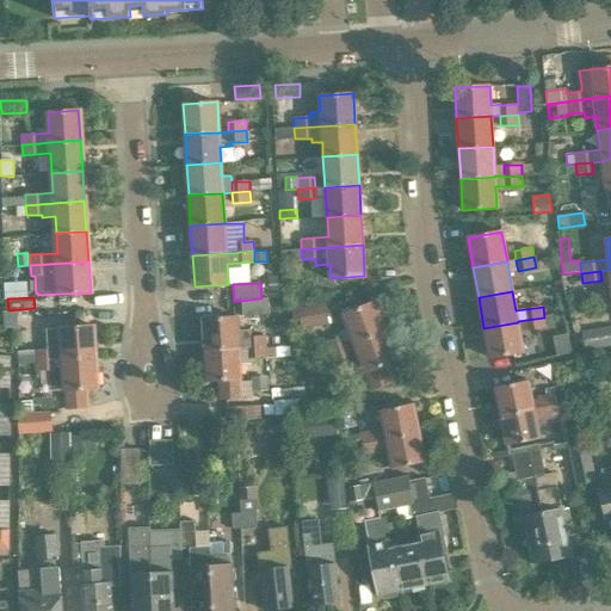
[(261,298),(241,301),(242,315),(270,314),(269,298),(261,298)]
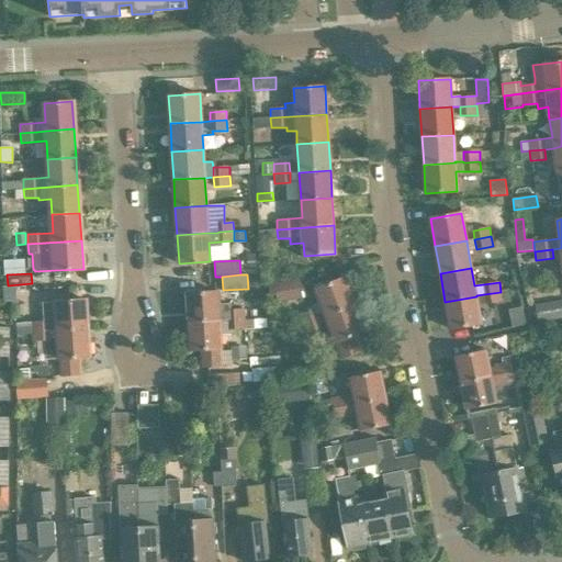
[(299,315),(302,325),(355,305),(345,278),(315,290),(322,306),(299,315)]
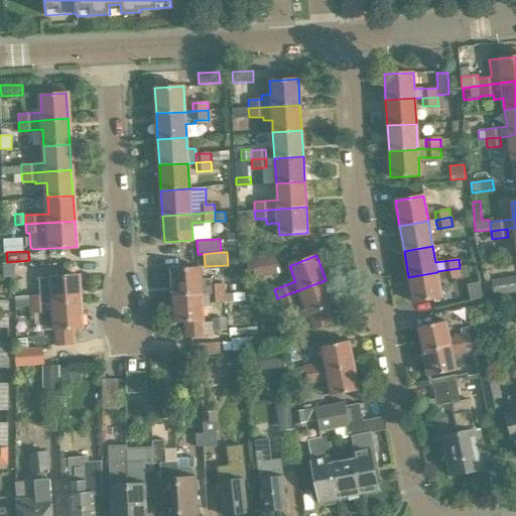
[(247,262),(250,279),(282,273),(278,256),(247,262)]
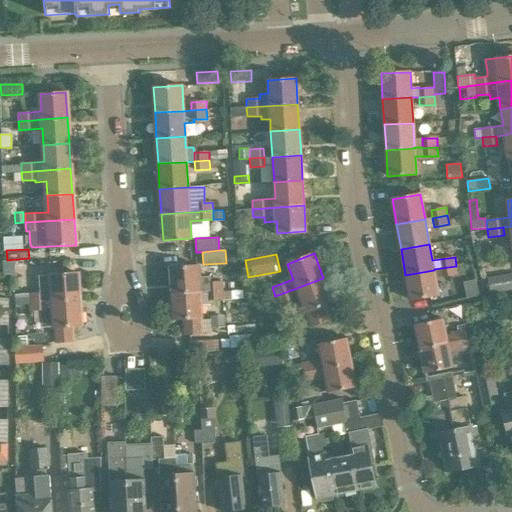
[(171,267),(172,293),(223,289),(222,281),(208,282),(208,281),(199,282),(198,266),(171,267)]
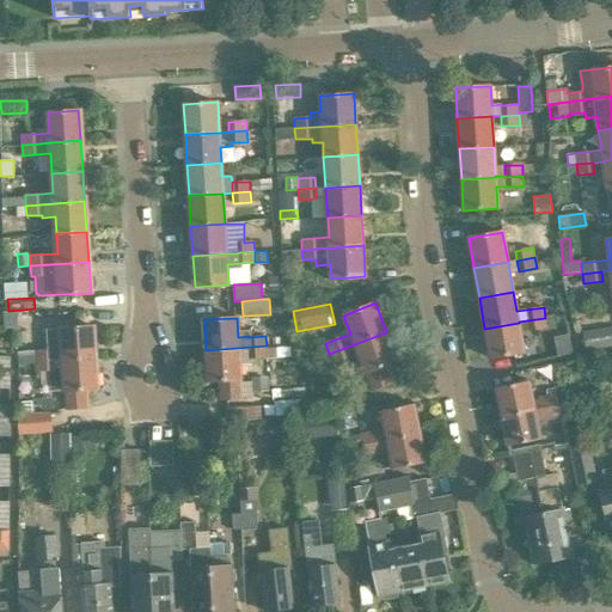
[(545,318),(527,320),(528,331),(548,328),(545,318)]
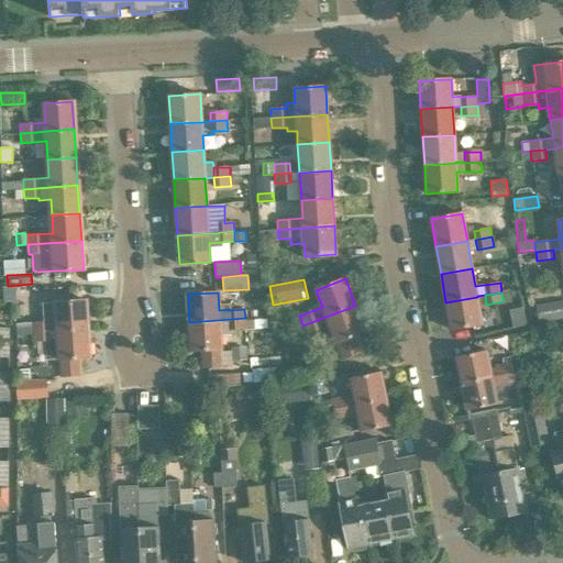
[(477,297),(445,302),(451,330),(482,324),(477,297)]
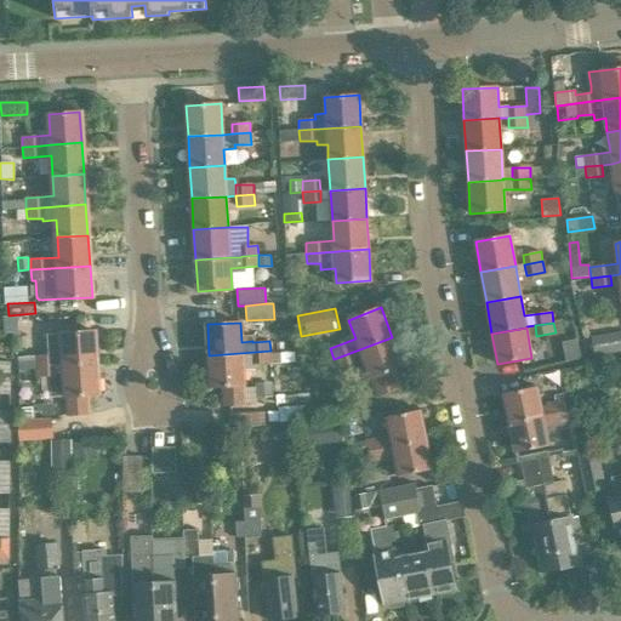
[(35,355),(35,366),(97,363),(95,331),(49,335),(50,354),(35,355)]
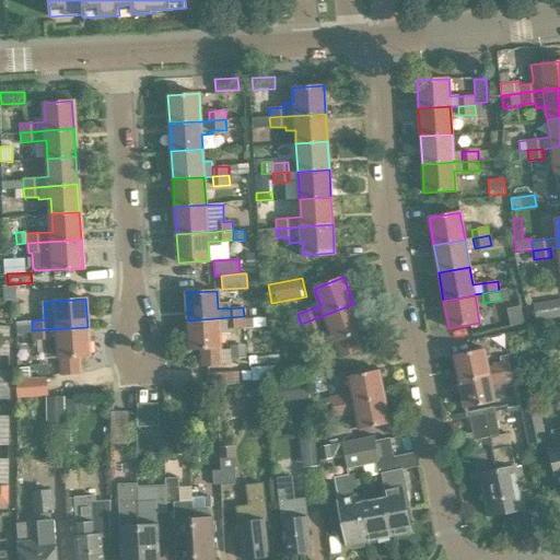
[(533,304),(536,321),(559,316),(559,300),(533,304)]
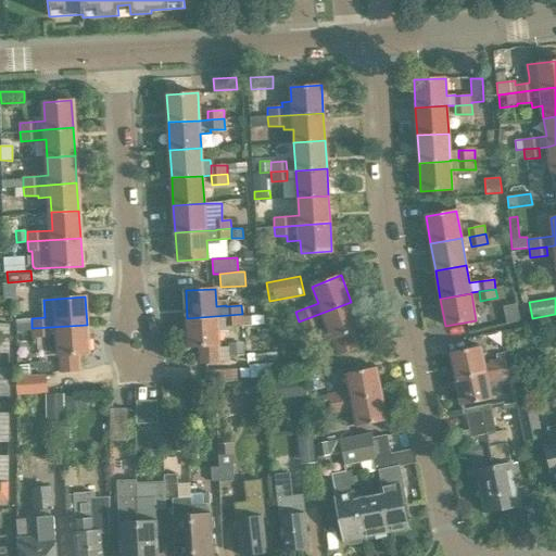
[(351,302),(299,321),(302,330),(325,320),(332,339),(333,339),(339,354),(356,348),(351,332),(361,328),(351,302)]
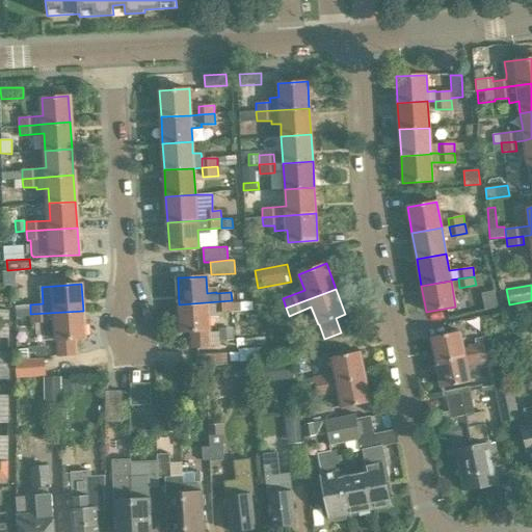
[(244,292),(231,292),(232,300),(232,301),(245,301),(244,292)]
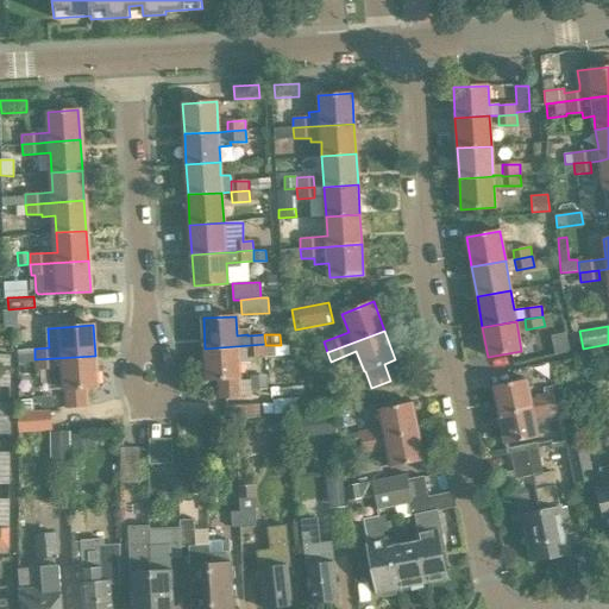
[(265,344),(205,349),(207,378),(219,378),(220,396),(239,395),(238,377),(239,377),(238,363),(250,363),(250,356),(265,355),(265,344)]
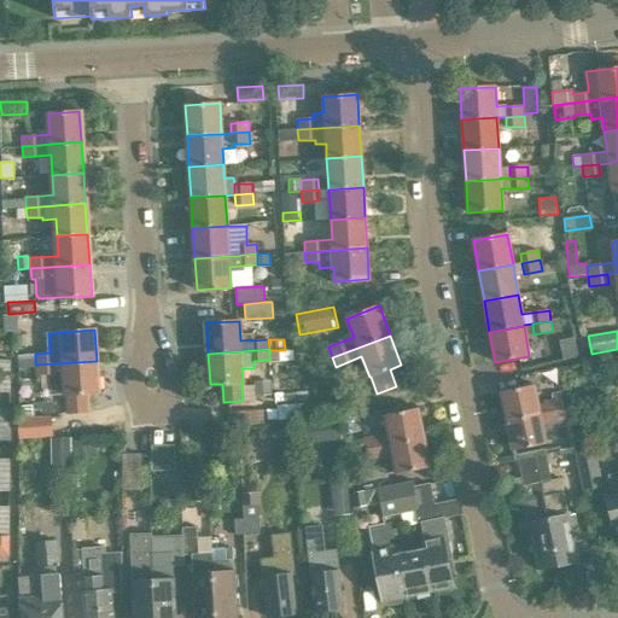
[(97,361),(35,365),(36,375),(52,374),(52,379),(64,377),(65,394),(66,394),(68,412),(88,410),(87,392),(98,391),(97,361)]
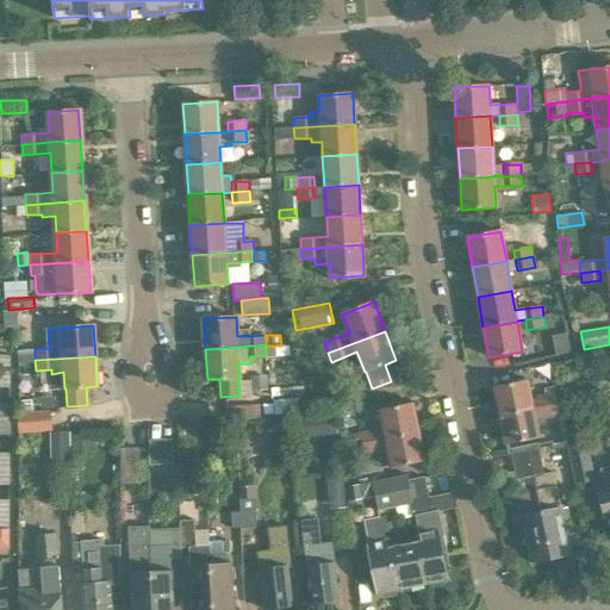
[(0,358),(0,371),(11,371),(11,358),(0,358)]
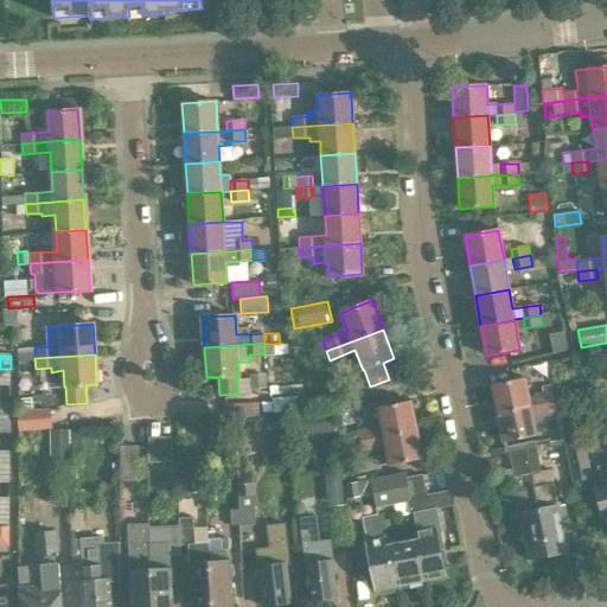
[(11,369),(0,369),(0,383),(10,384),(11,369)]
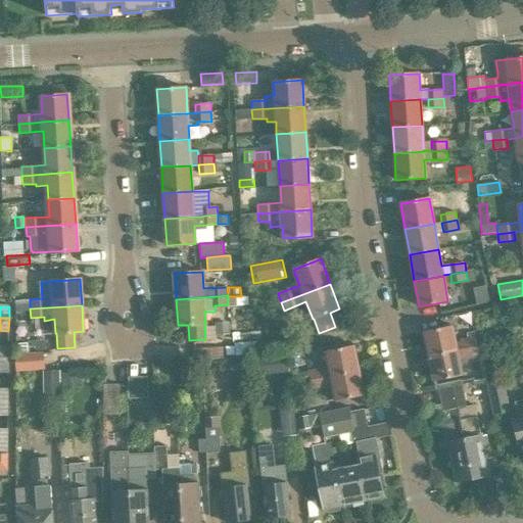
[(216,323),(216,335),(229,334),(229,322),(216,323)]
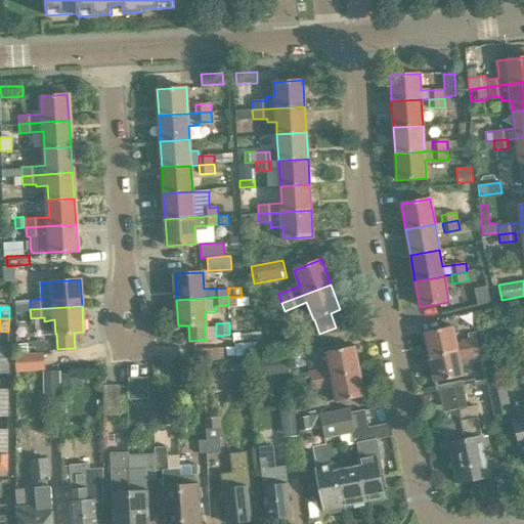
[(424,332),(430,357),(478,347),(476,339),(462,342),(462,343),(456,344),(452,326),(424,332)]
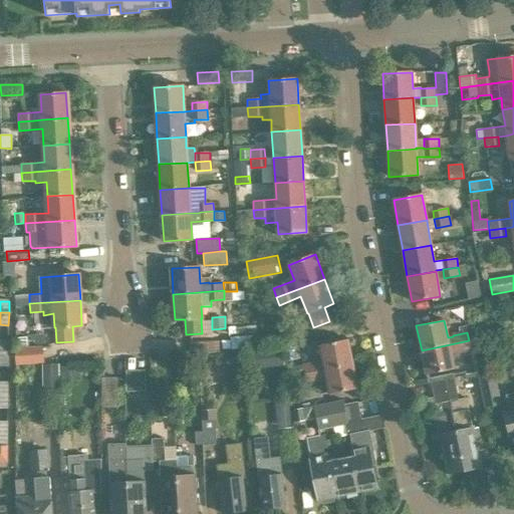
[(262,335),(263,346),(285,344),(284,334),(262,335)]
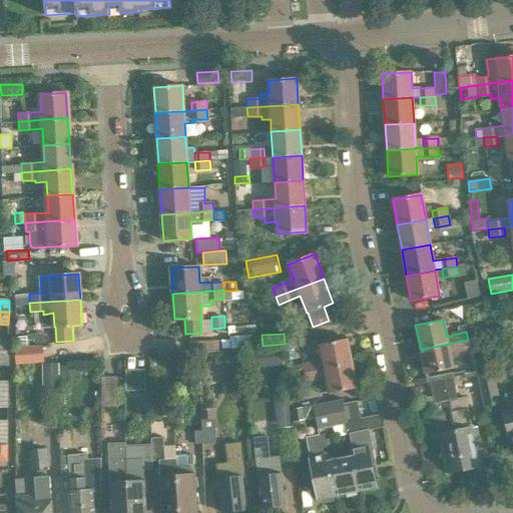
[(229,338),(230,349),(261,347),(260,336),(229,338)]
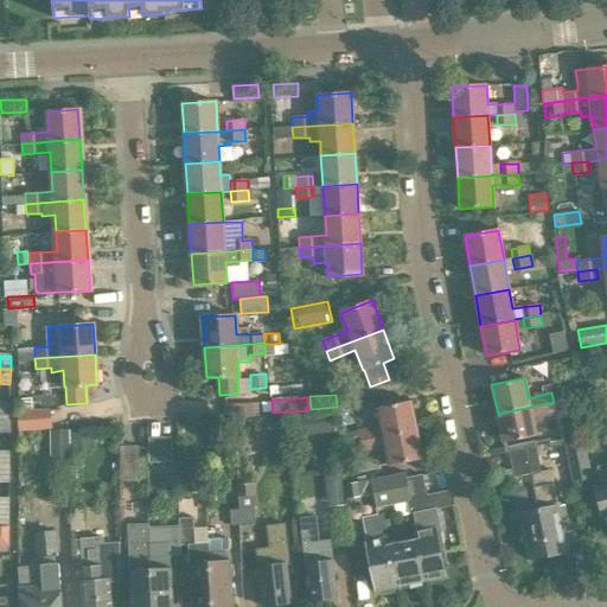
[(19,400),(20,410),(31,410),(31,398),(19,400)]
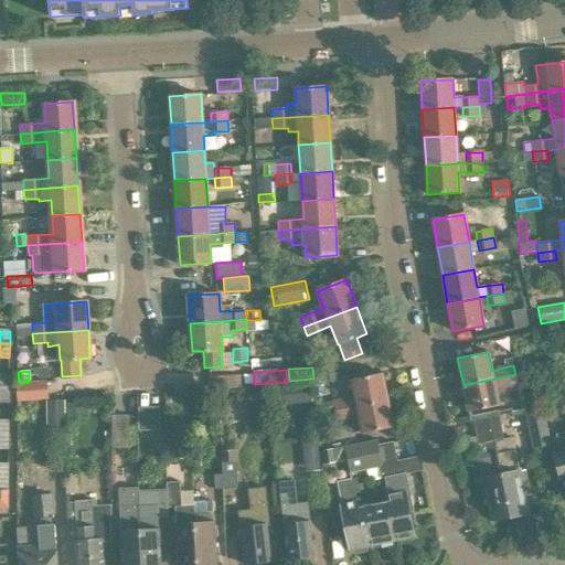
[(333,401),(336,411),(387,401),(382,373),(352,380),(355,396),(333,401)]
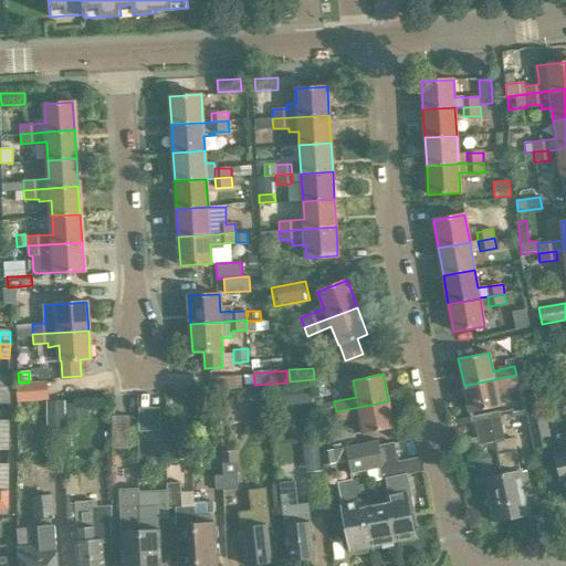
[(0,375),(0,388),(9,389),(9,376),(0,375)]
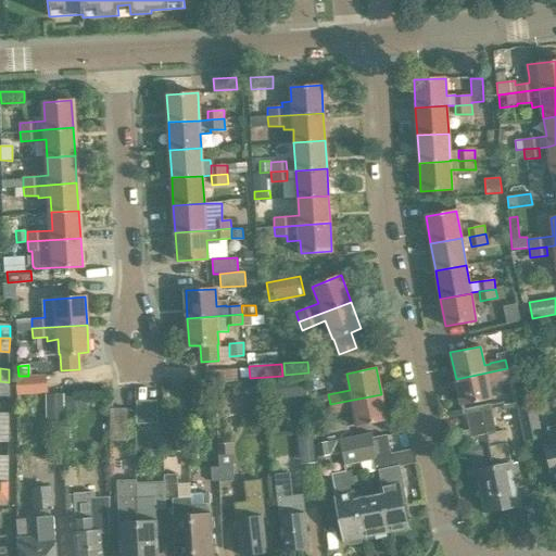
[(206,370),(207,381),(237,380),(237,368),(206,370)]
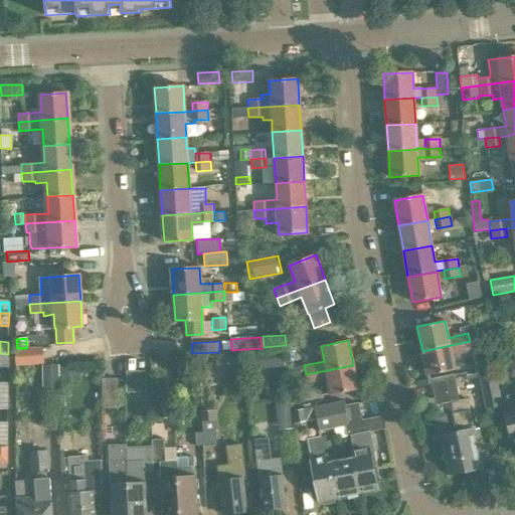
[(470,341),(422,351),(427,376),(455,370),(452,352),(457,351),(457,353),(472,350),(470,341)]
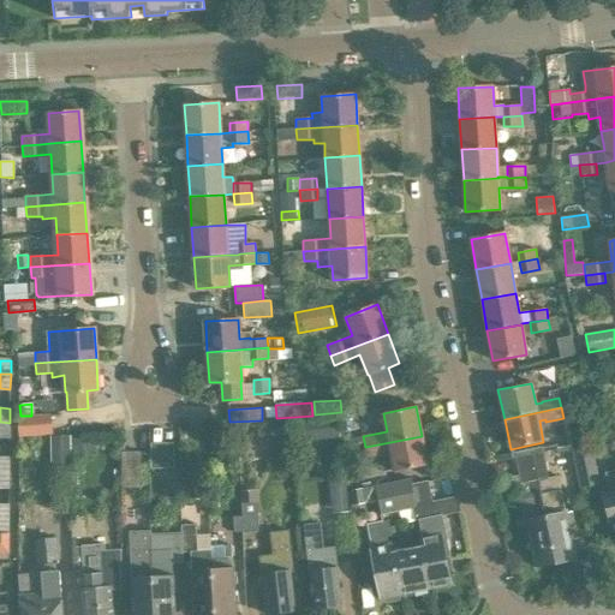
[(19,417),(21,437),(53,435),(51,413),(31,416),(21,416),(19,417)]
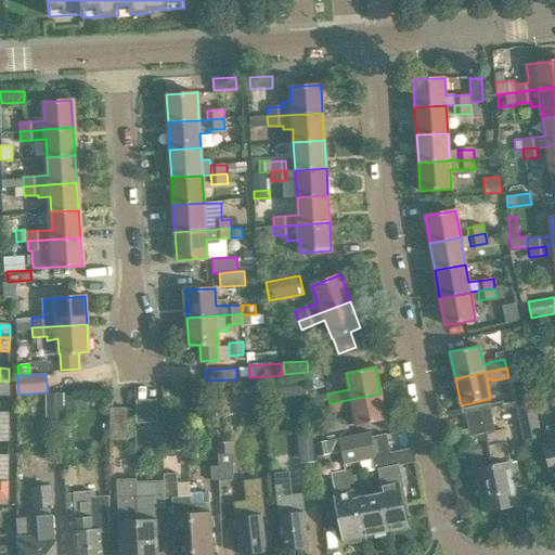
[(272,398),(308,396),(307,378),(270,381),(272,398)]
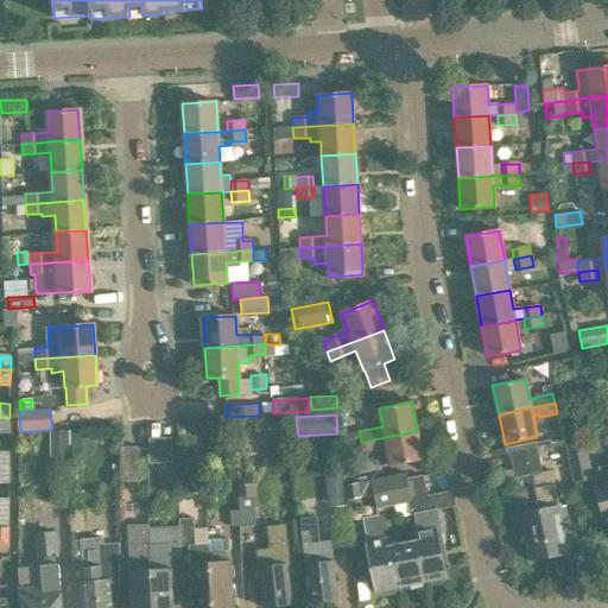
[(10,418),(0,417),(0,431),(10,431),(10,418)]
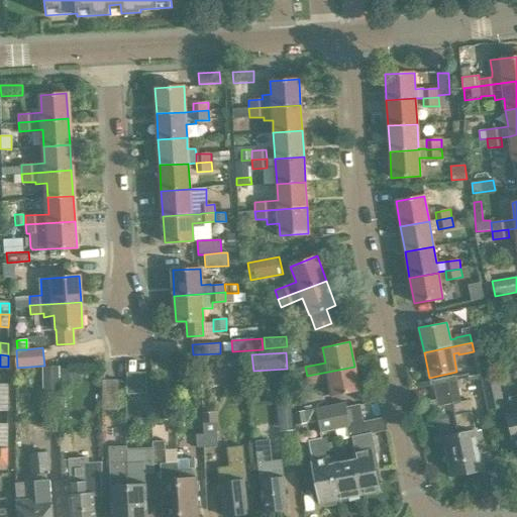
[(242,369),(241,358),(228,360),(229,370),(242,369)]
